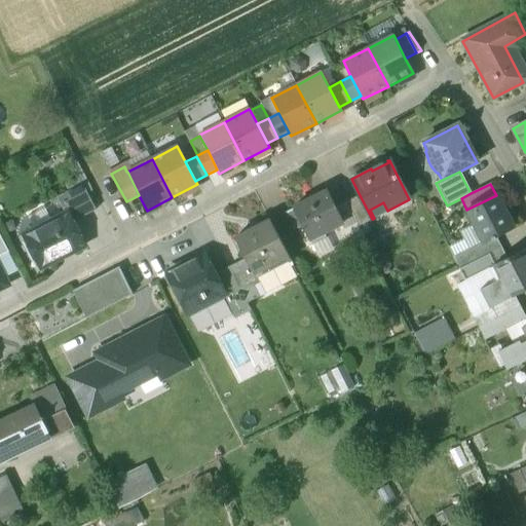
[(82,186),(57,198),(65,215),(67,214),(72,224),(97,212),(82,186)]
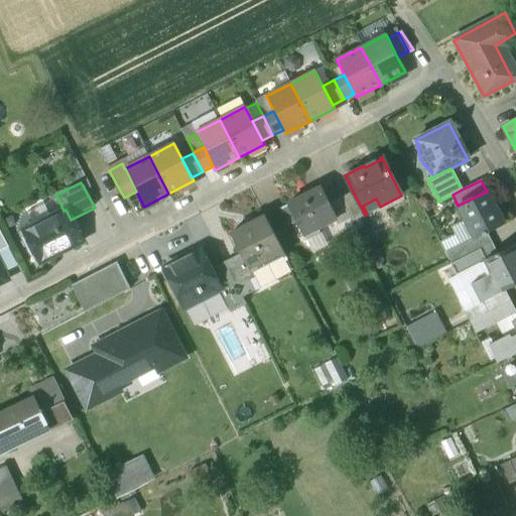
[(320,187),(287,205),(303,236),(305,235),(302,229),(313,224),(316,229),(329,223),(331,229),(337,226),(340,224),(329,204),(320,187)]
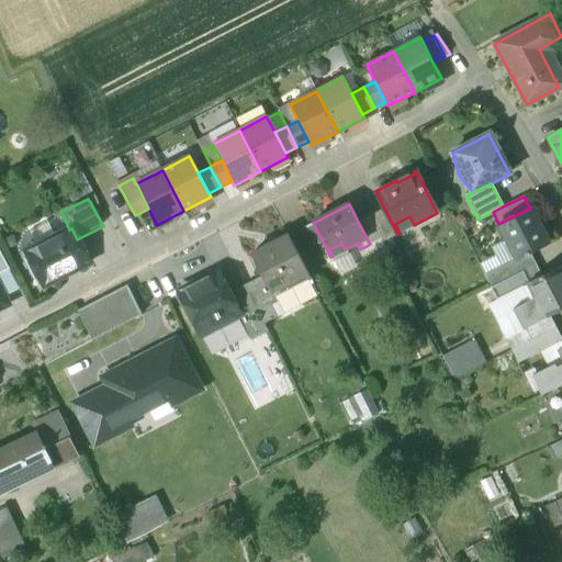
[(397,234),(384,209),(370,216),(381,238),(383,244),(400,236),(398,234),(397,234)]
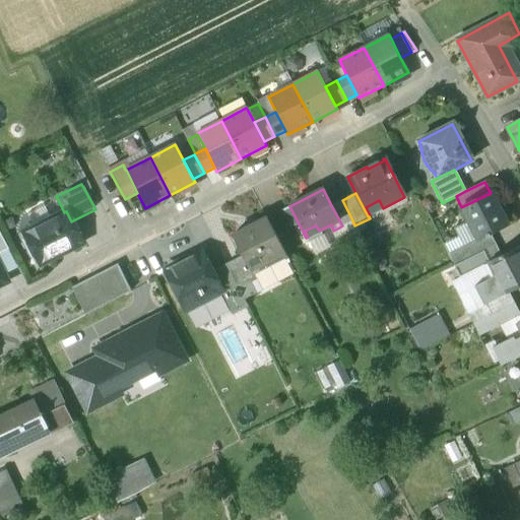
[(491,193),(461,207),(478,240),(490,235),(507,225),(491,193)]
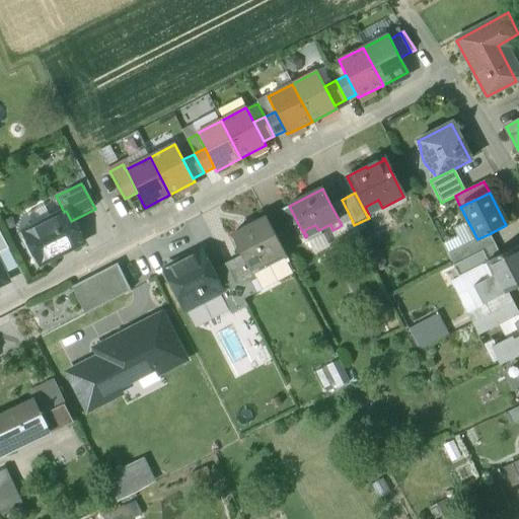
[(352,220),(342,200),(330,205),(342,225),(352,220)]
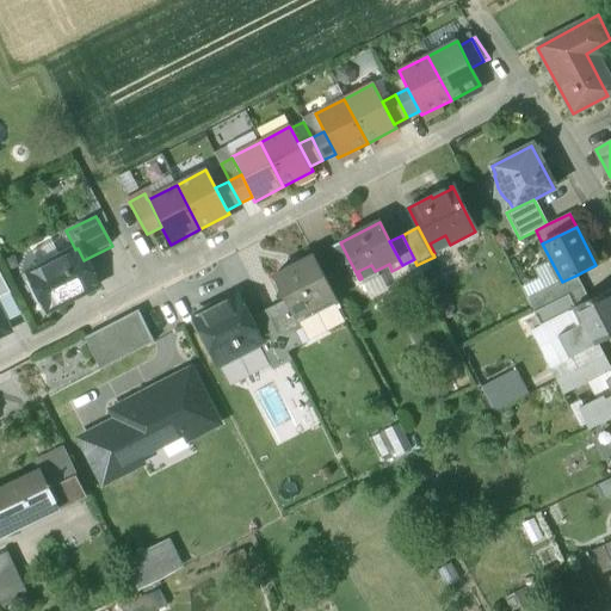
[(75,250),(29,275),(41,297),(38,300),(41,304),(44,304),(49,313),(99,288),(84,260),(78,248),(75,250)]
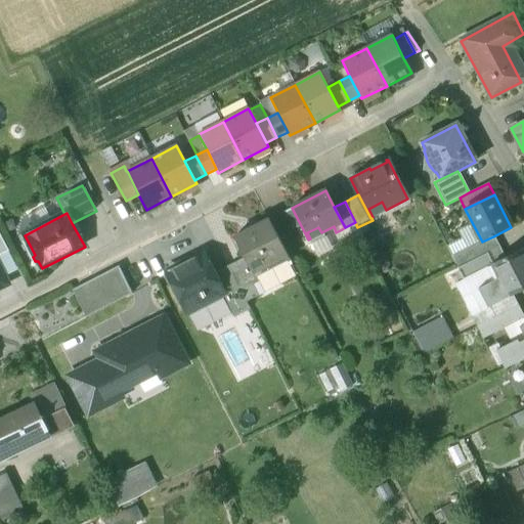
[(269,221),(234,238),(252,272),(287,255),(269,221)]
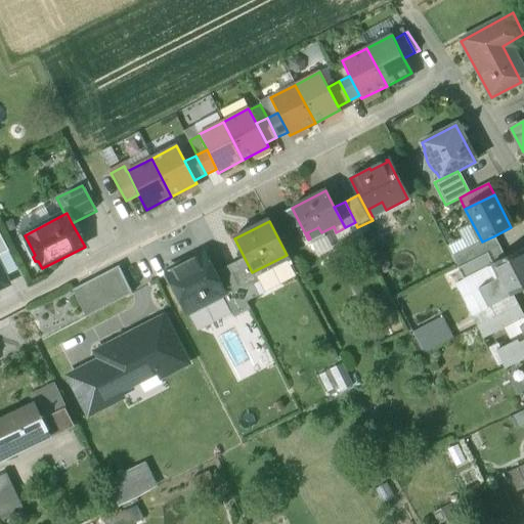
[(345,227),(342,229),(347,241),(361,233),(357,227),(355,222),(345,227)]
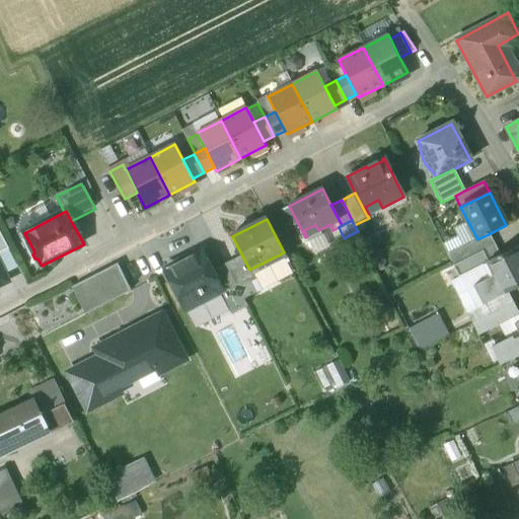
[(0,253),(9,249),(0,231),(0,253)]
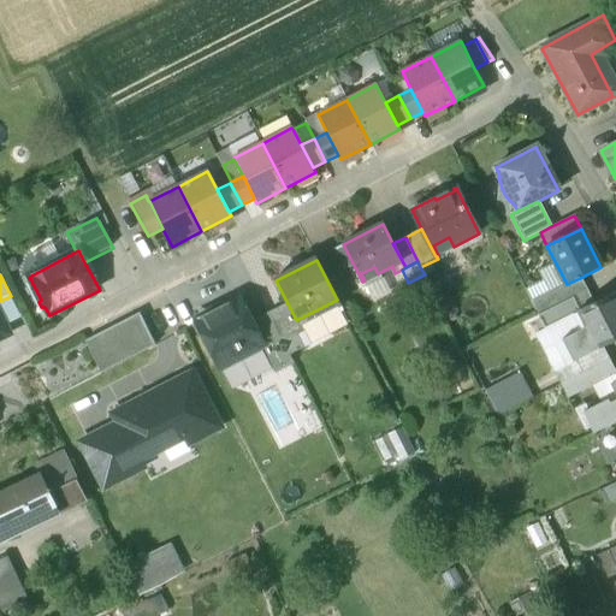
[(587,290),(580,278),(567,284),(531,302),(538,315),(587,290)]
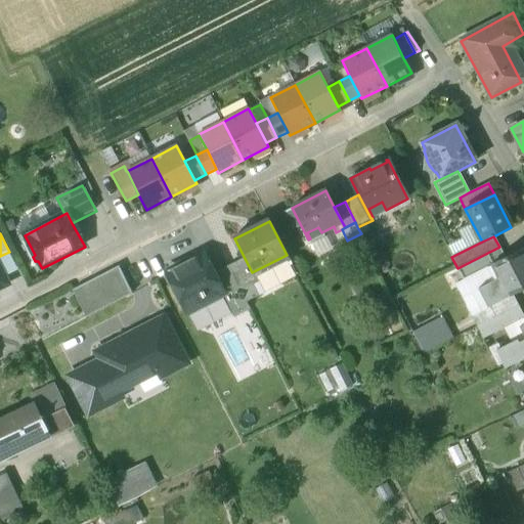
[(499,248),(467,264),(473,275),(492,265),(492,264),(505,258),(499,248)]
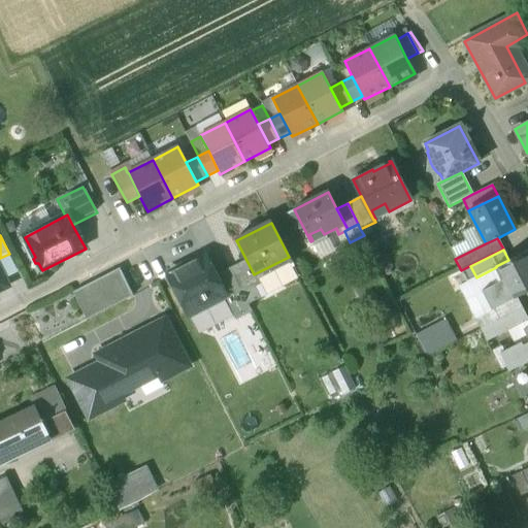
[(508,260),(496,266),(496,267),(502,279),(482,291),(491,309),(491,310),(517,298),(527,291),(527,255),(526,251),(508,260)]
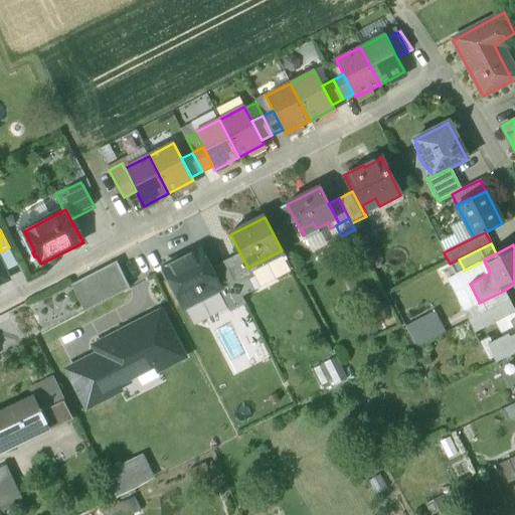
[(9,247),(0,251),(0,264),(5,274),(19,267),(9,247)]
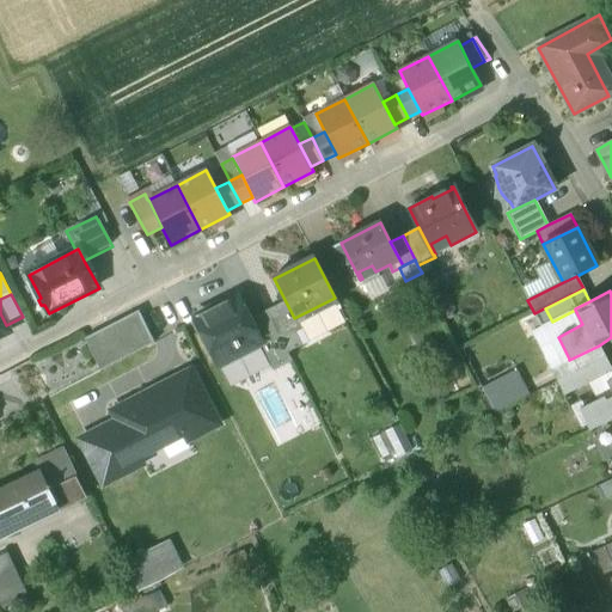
[(237,297),(195,318),(219,365),(243,353),(240,348),(256,340),(258,344),(262,343),(250,320),(237,297)]
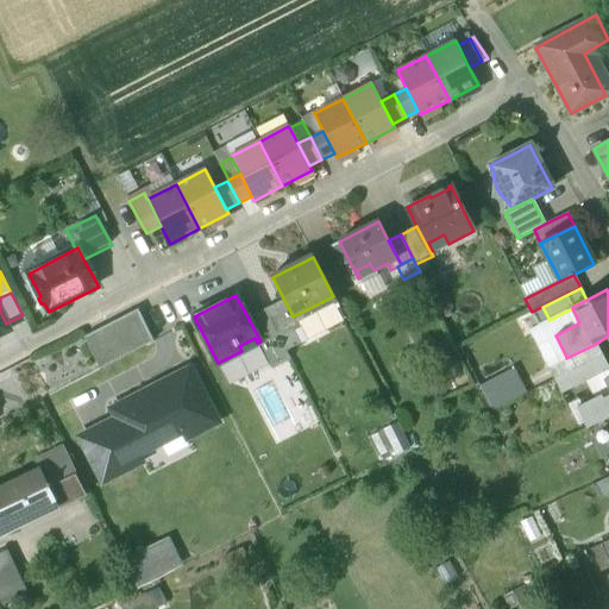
[(293,331),(278,302),(264,311),(278,338),(293,331)]
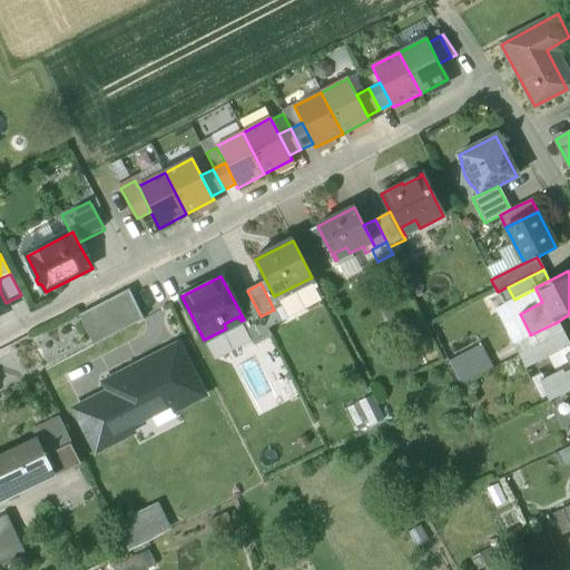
[(514,300),(508,287),(498,292),(504,305),(514,300)]
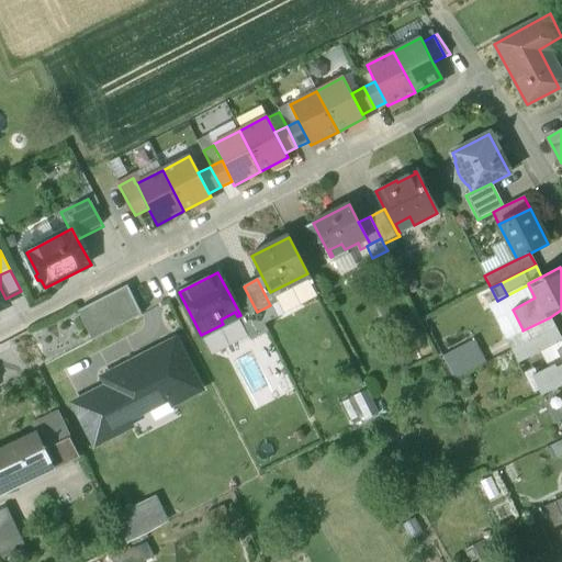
[(507,295),(497,301),(489,304),(505,339),(515,335),(514,334),(523,329),(513,310),(535,298),(528,284),(507,295)]
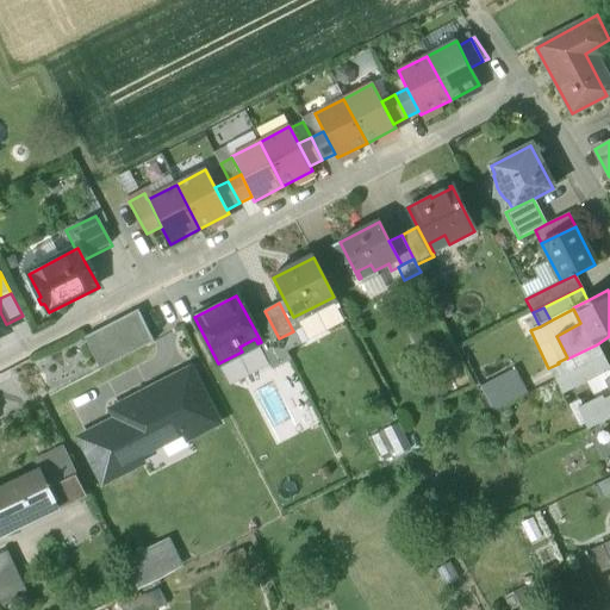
[(138,311),(85,338),(100,369),(153,342),(138,311)]
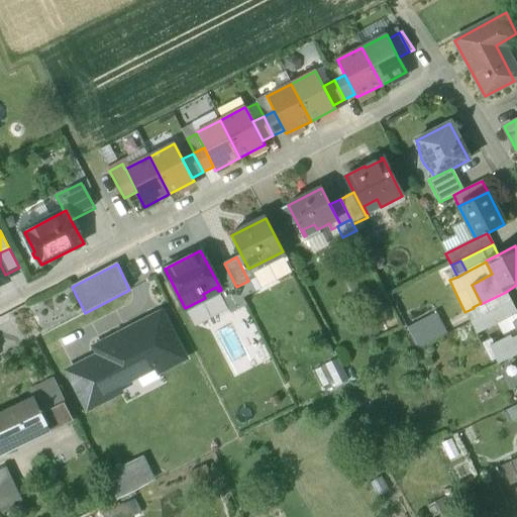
[(224,264),(211,271),(221,290),(218,291),(230,314),(246,305),(236,287),(224,264)]
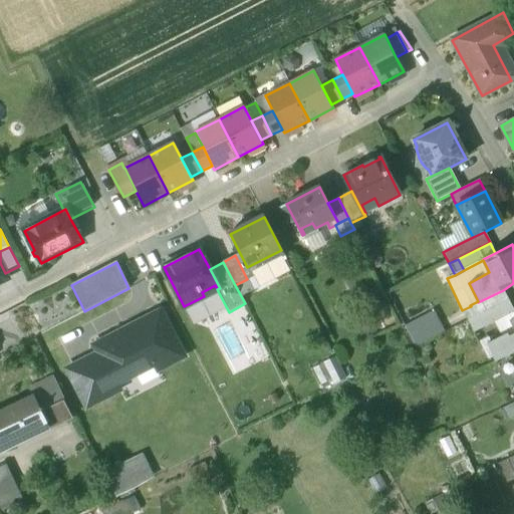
[(0,263),(0,283),(8,279),(5,273),(0,263)]
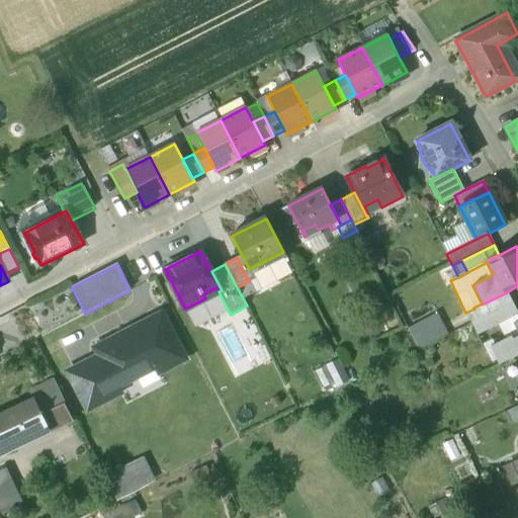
[(475,309),(480,319),(512,303),(507,292),(482,305),(482,304),(473,308),(475,309)]
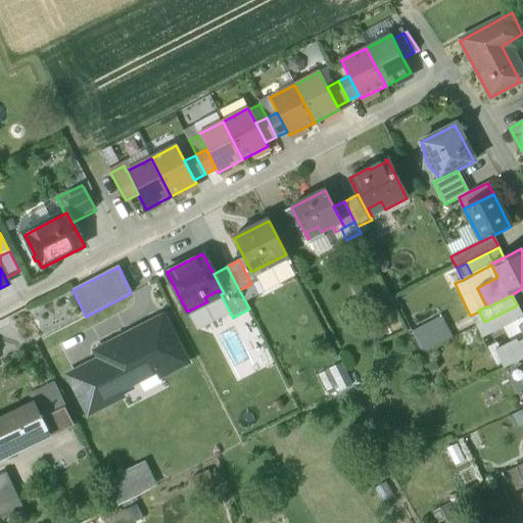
[(522,318),(522,316),(517,305),(484,322),(476,327),(482,339),(514,323),(522,318)]
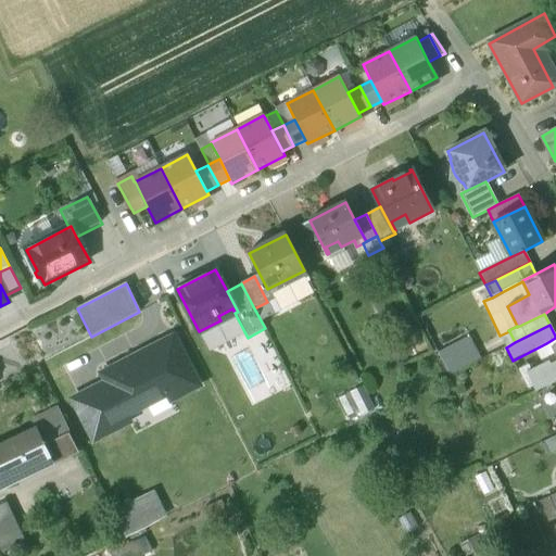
[(515,342),(509,331),(500,336),(506,348),(515,342)]
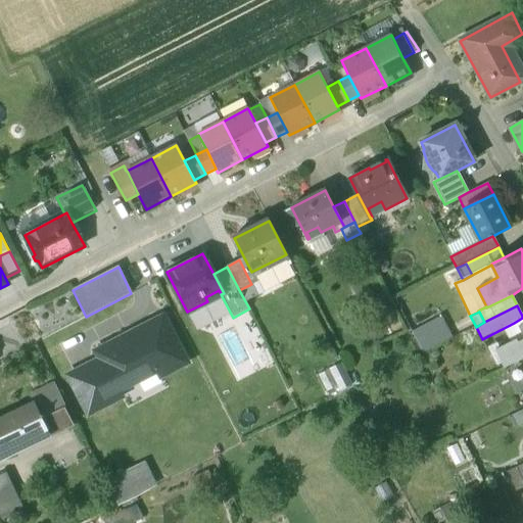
[(441,317),(412,332),(423,353),(453,338),(441,317)]
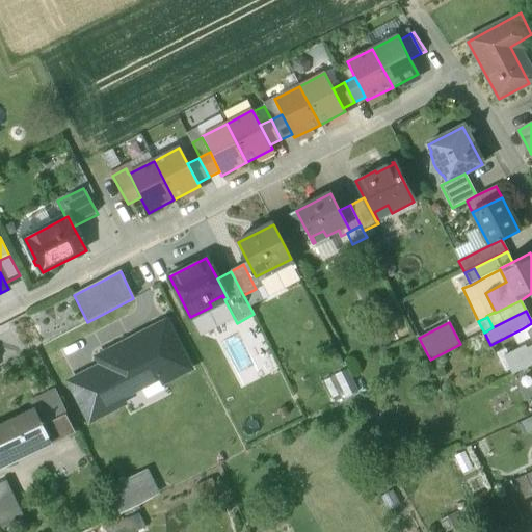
[(99,358),(103,368),(118,398),(122,397),(160,377),(163,382),(189,369),(165,323),(99,358)]
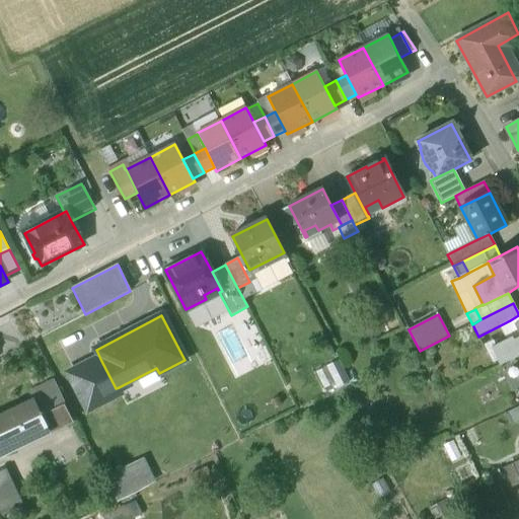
[(518,320),(516,322),(517,323),(518,326),(518,337),(514,340),(513,337),(492,348),(500,365),(511,359),(518,355),(518,320)]
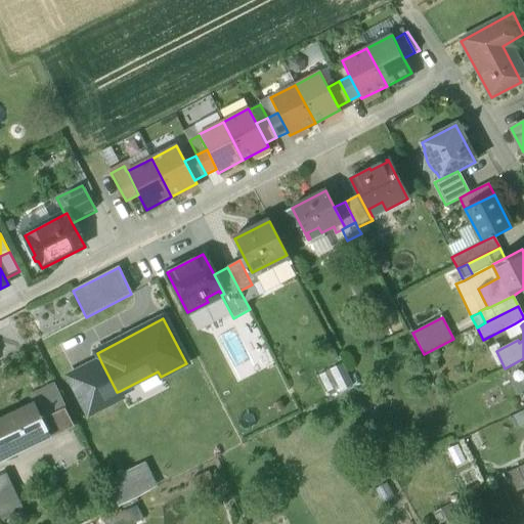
[(72,378),(89,412),(121,396),(120,391),(117,392),(101,362),(72,378)]
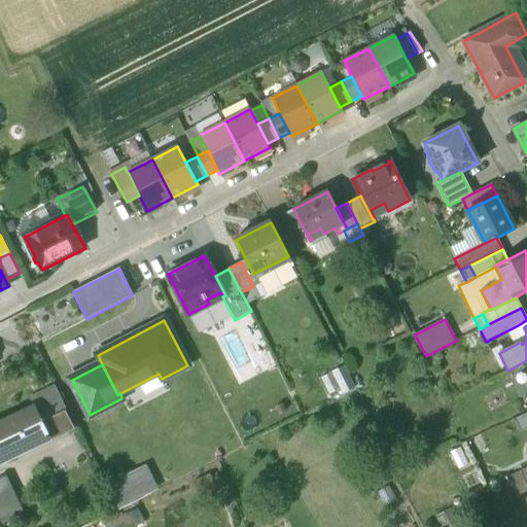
[(54,388),(31,400),(35,408),(36,407),(43,421),(66,411),(54,388)]
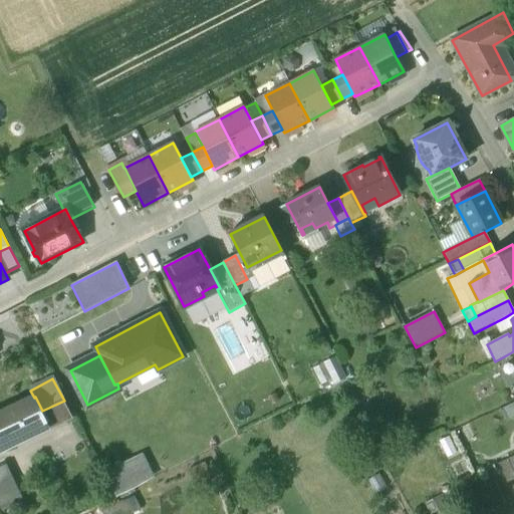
[(79,393),(66,400),(73,412),(85,405),(79,393)]
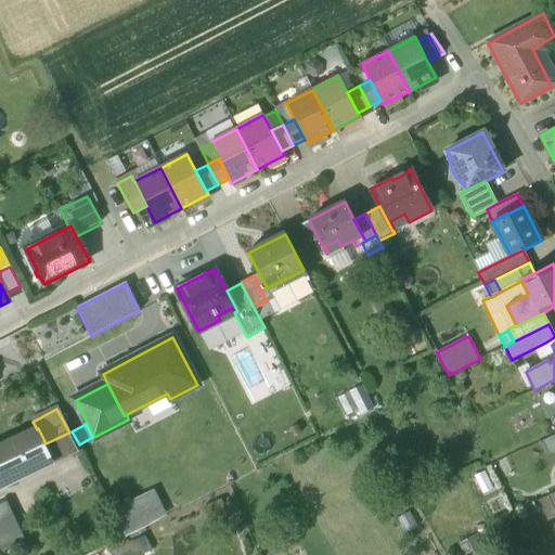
[(37,429),(0,447),(0,487),(53,461),(46,443),(38,428),(37,429)]
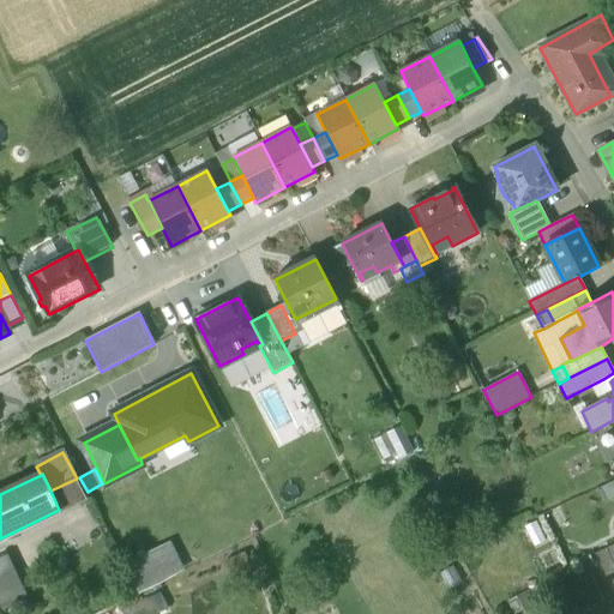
[(126,566),(140,594),(186,571),(172,542),(126,566)]
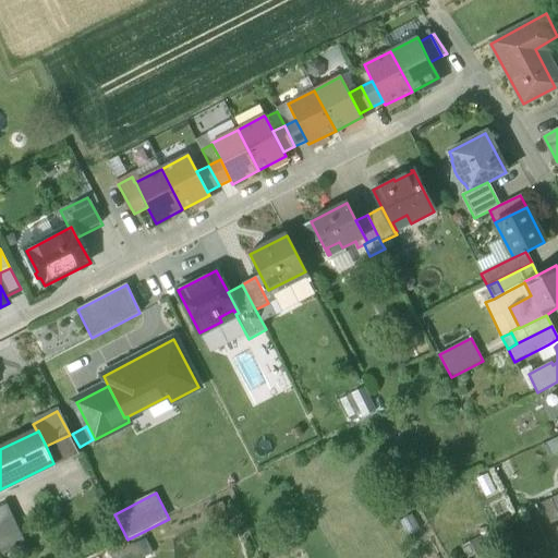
[(557,494),(543,501),(552,521),(557,518),(557,494)]
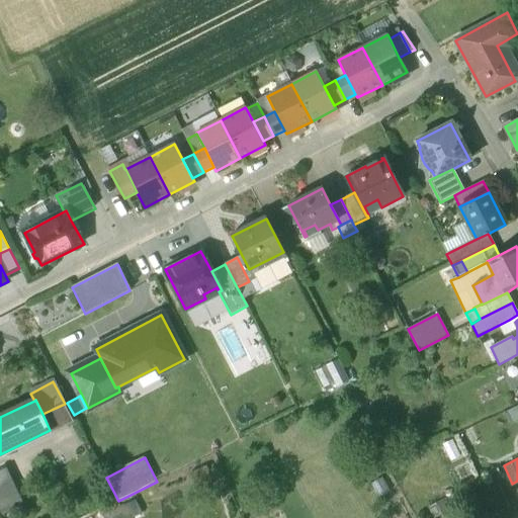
[(22,504),(5,470),(0,472),(0,509),(2,514),(22,504)]
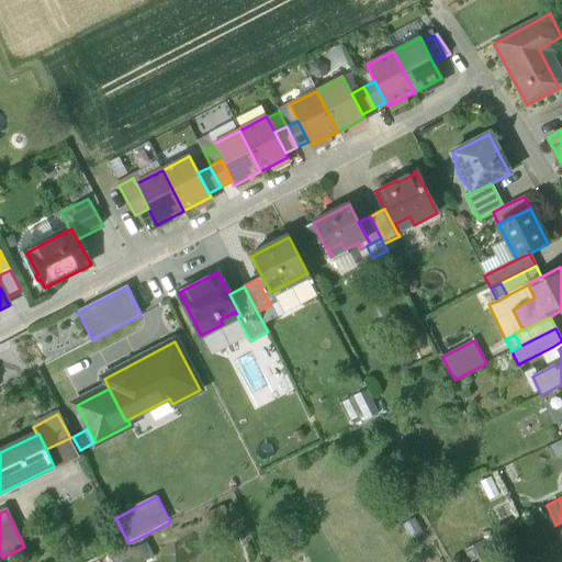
[(146,544),(113,559),(114,561),(144,561),(152,559),(146,544)]
